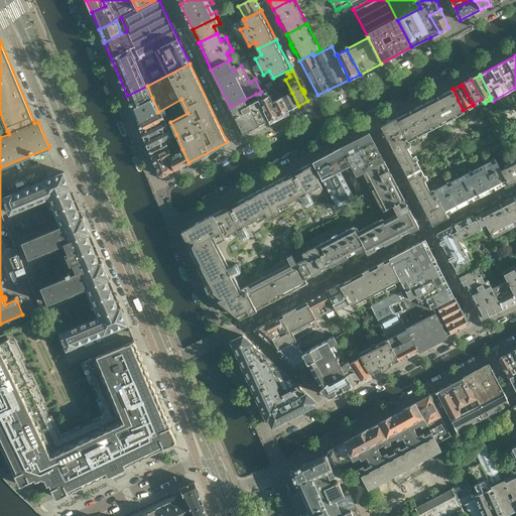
[(152,98),(147,86),(127,96),(132,108),(152,98)]
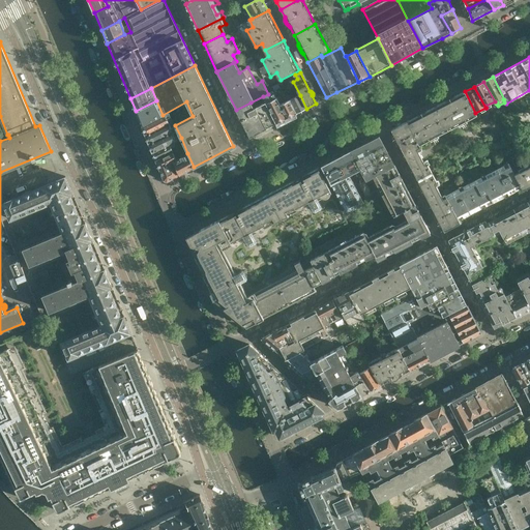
[(475,113),(465,91),(436,107),(448,130),(449,129),(451,131),(464,125),(463,123),(477,115),(475,113)]
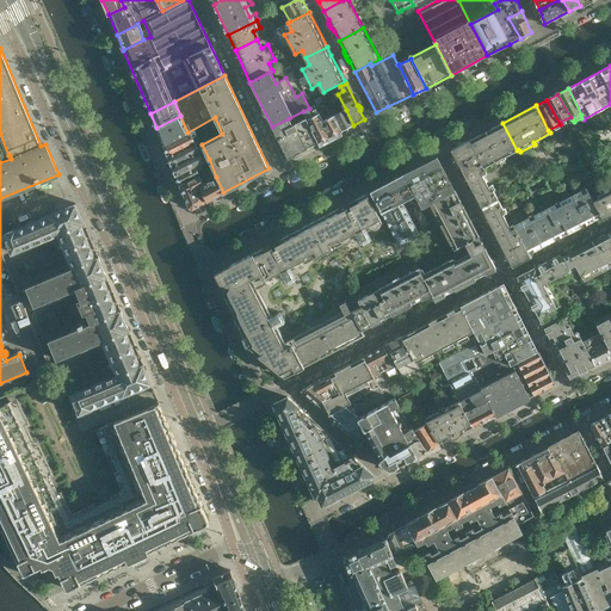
[(343,130),(334,116),(323,122),(319,113),(318,113),(313,106),(309,109),(303,111),(307,119),(319,142),(343,130)]
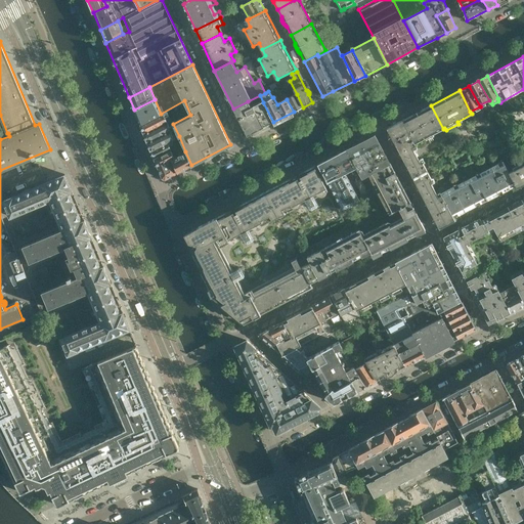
[(303,107),(297,94),(287,99),(294,112),(303,107)]
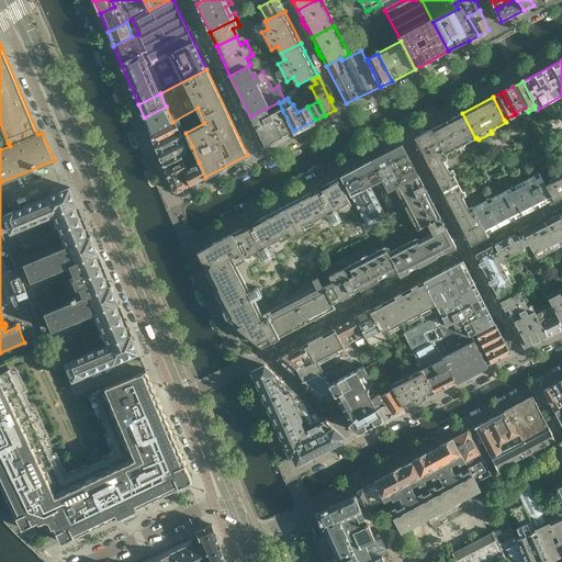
[(172,122),(166,107),(144,117),(150,134),(172,122)]
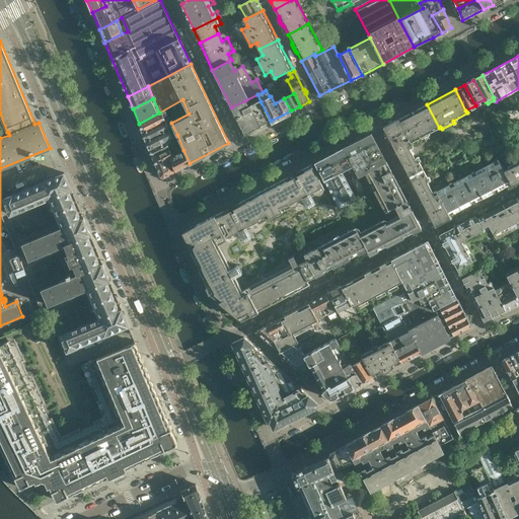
[(171,123),(189,114),(182,99),(159,113),(139,124),(143,132),(169,118),(171,123)]
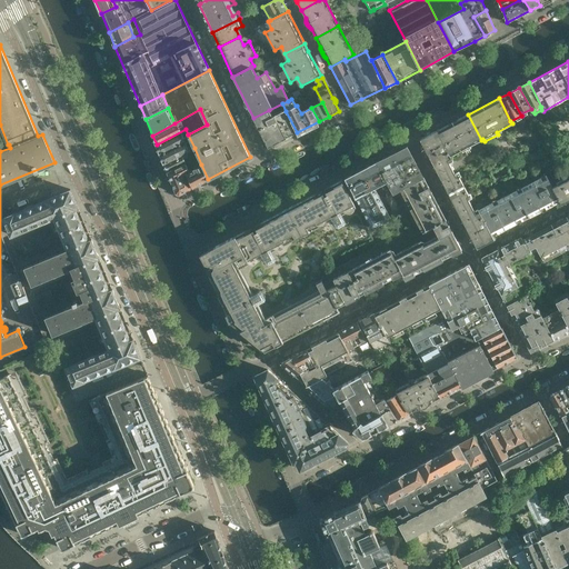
[(297,132),(286,111),(273,118),(269,110),(253,118),(268,147),(297,132)]
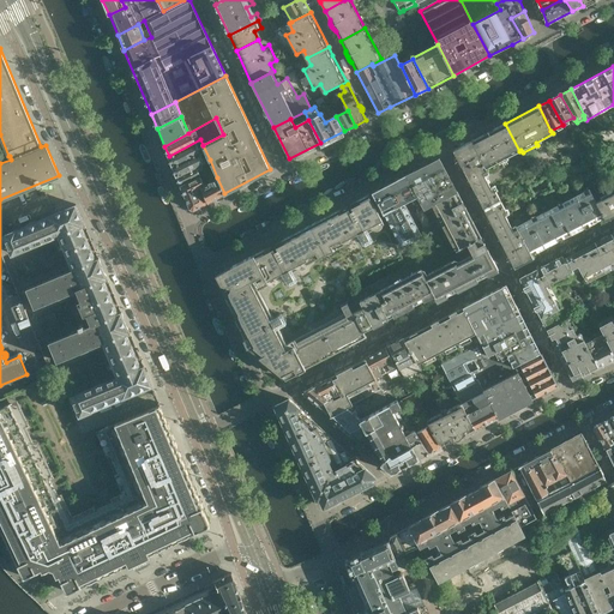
[(519,151),(505,124),(471,140),(486,168),(503,160),(504,162),(519,155),(517,152),(519,151)]
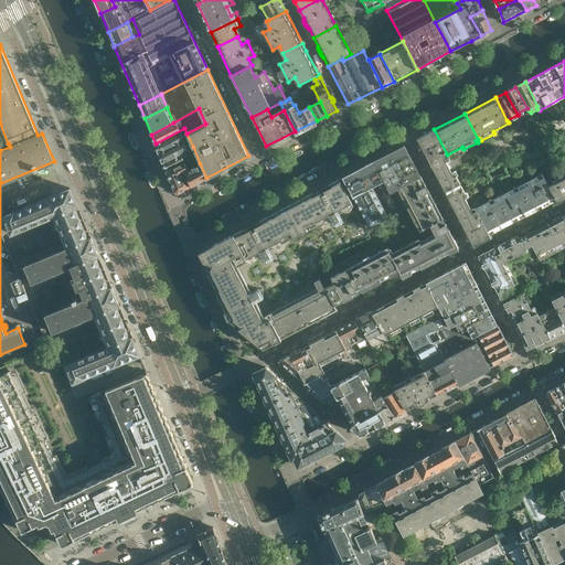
[(193,147),(187,134),(184,128),(156,144),(163,163),(185,151),(193,147)]
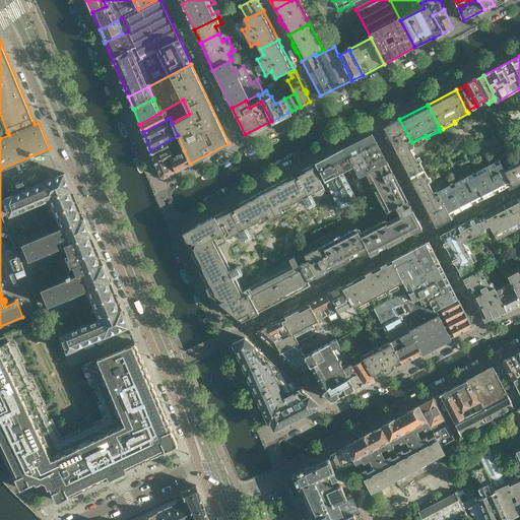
[(428,178),(419,161),(416,161),(409,146),(412,144),(411,142),(399,119),(384,127),(436,228),(451,219),(438,192),(437,191),(434,193),(427,181),(428,179),(428,178)]
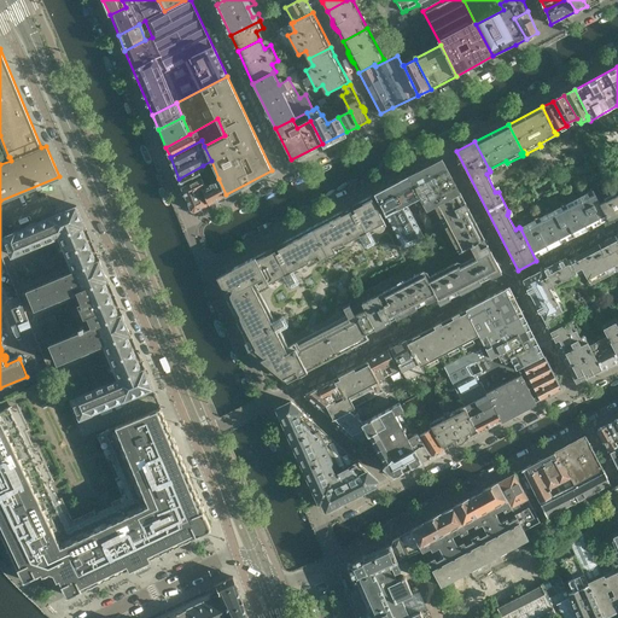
[(425,238),(407,204),(420,197),(426,210),(427,210),(460,193),(442,158),(417,172),(401,180),(375,193),(404,249),(425,238)]
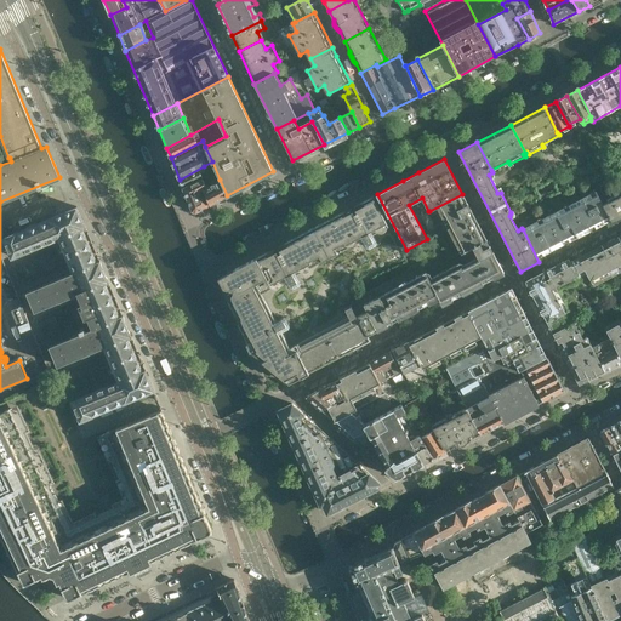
[(220,180),(212,161),(204,166),(206,170),(208,175),(203,177),(183,188),(187,198),(204,189),(208,187),(205,183),(210,180),(212,184),(220,180)]
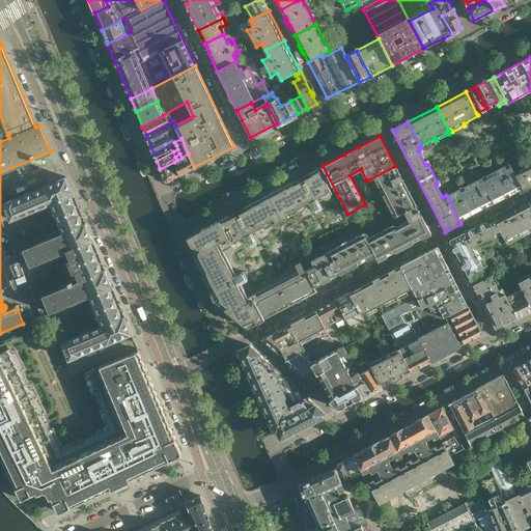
[(173,151),(172,147),(176,145),(174,142),(154,154),(157,161),(173,151)]
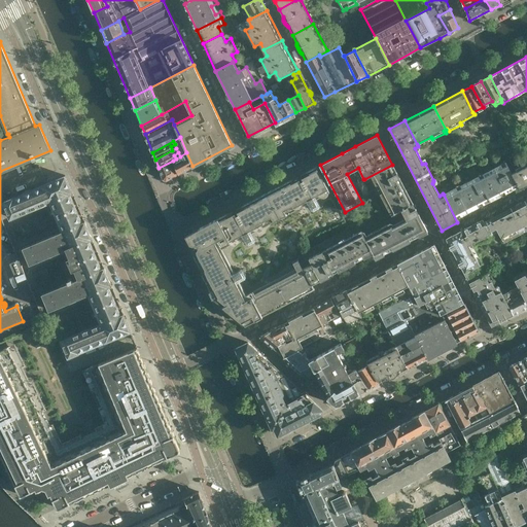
[(180,156),(176,159),(173,161),(179,173),(192,166),(186,152),(180,156)]
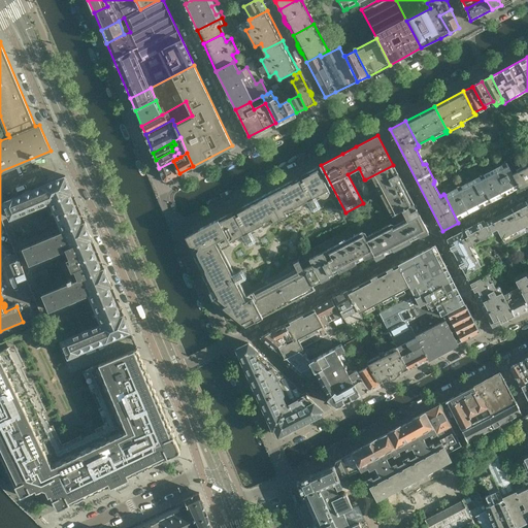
[(179,173),(173,161),(159,168),(164,179),(167,180),(179,173)]
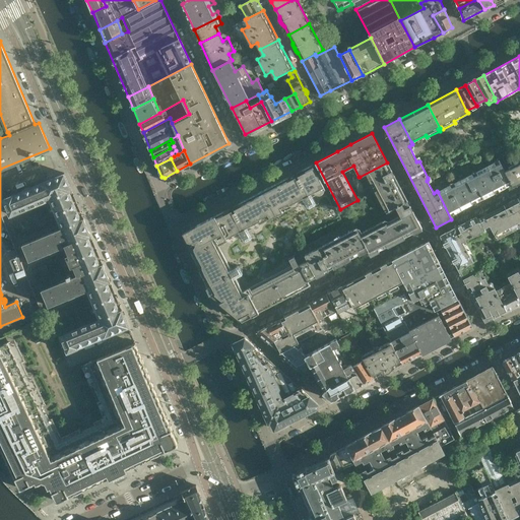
[(511,185),(499,160),(454,184),(460,195),(465,192),(471,205),(511,185)]
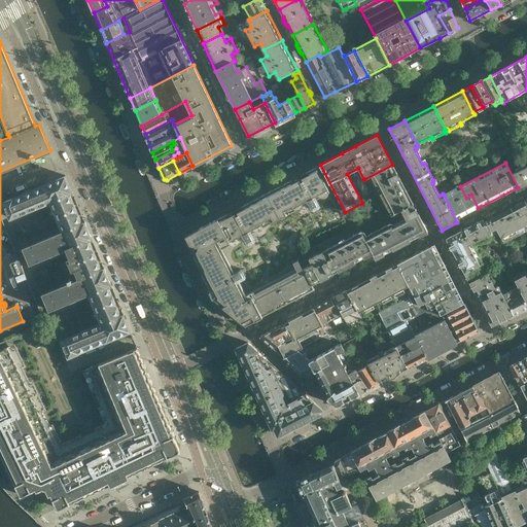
[(375,258),(427,232),(392,164),(392,165),(364,179),(385,219),(364,230),(360,222),(306,250),(305,251),(312,265),(320,280),(372,253),(375,258)]
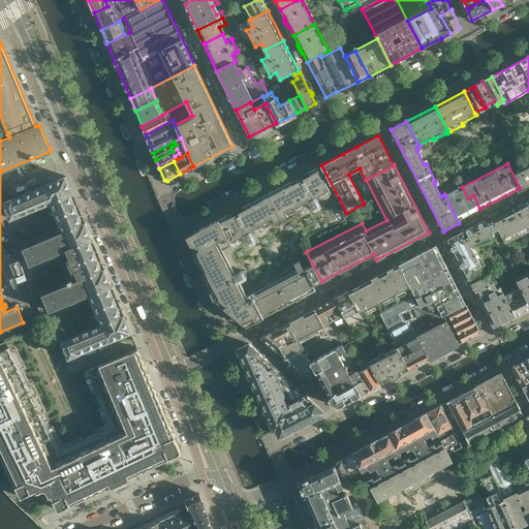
[(307,251),(303,243),(346,220),(330,190),(317,167),(304,175),(303,176),(303,177),(303,178),(304,181),(302,183),(300,180),(300,179),(299,179),(298,178),(297,179),(267,194),(279,217),(228,243),(217,221),(187,237),(190,245),(194,246),(192,250),(215,300),(246,327),(315,290),(313,285),(305,270),(313,266),(306,252),(307,251)]
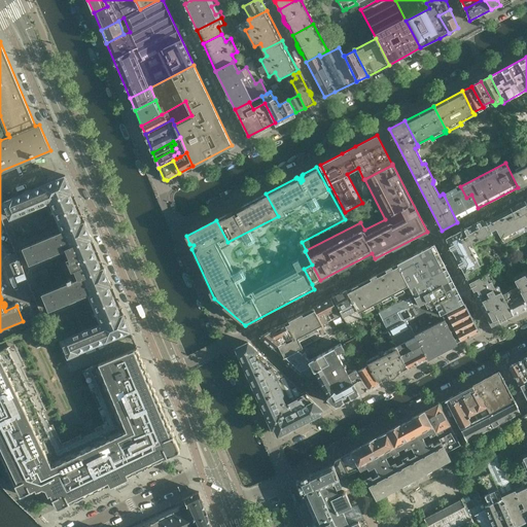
[(526,185),(526,167),(515,174),(522,188),(526,185)]
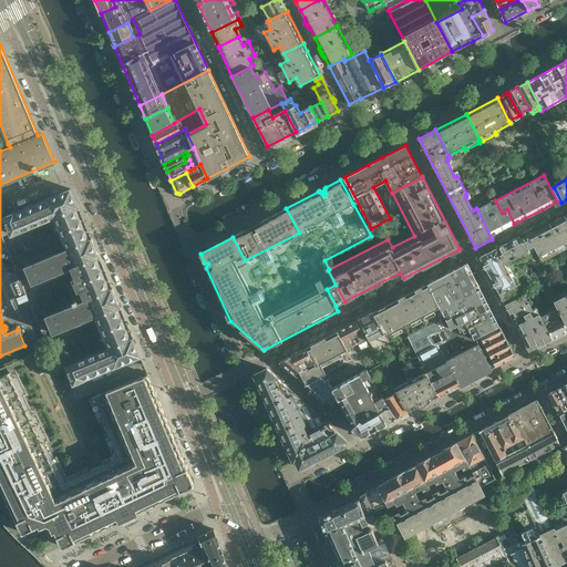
[(109,289),(95,258),(99,256),(91,238),(89,239),(75,208),(78,206),(70,188),(4,217),(3,218),(4,218),(11,235),(31,226),(31,227),(33,226),(33,225),(41,222),(41,223),(43,222),(47,219),(60,251),(24,266),(32,284),(72,268),(75,278),(73,279),(78,291),(82,289),(86,299),(45,316),(53,333),(98,315),(111,347),(66,366),(74,383),(141,356),(133,338),(130,339),(116,307),(120,306),(112,288),(109,289)]
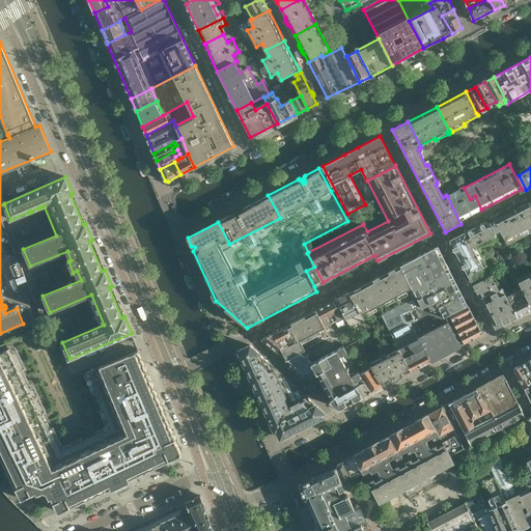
[(481,210),(475,196),(470,199),(464,188),(447,196),(460,224),(468,220),(466,218),(481,210)]
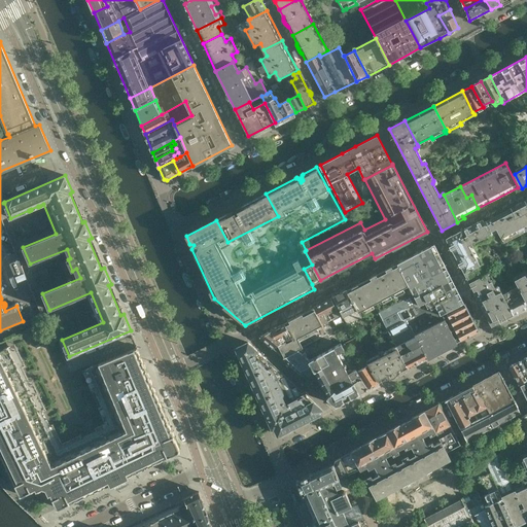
[(227,242),(278,216),(266,194),(238,208),(237,209),(237,210),(237,211),(239,214),(236,216),(235,213),(234,212),(233,212),(232,212),(231,212),(216,220),(227,242)]
